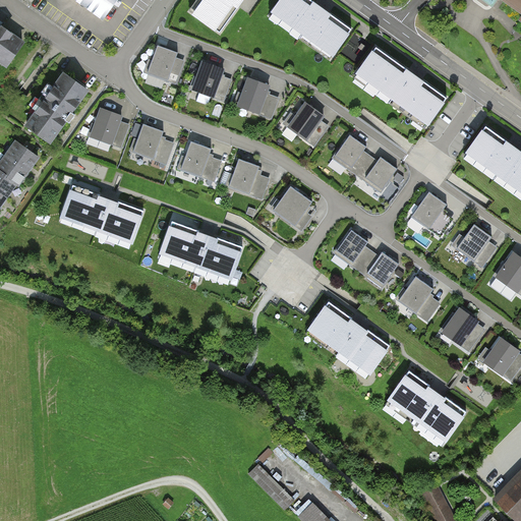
[(68,0),(105,24),(121,0),(68,0)]
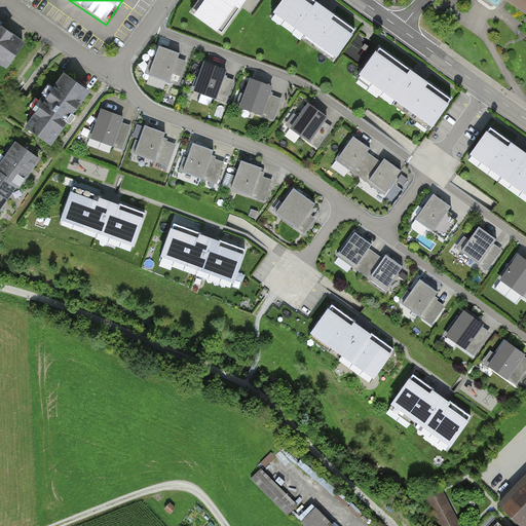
[(248,0),(198,0),(190,12),(223,36),(248,0)]
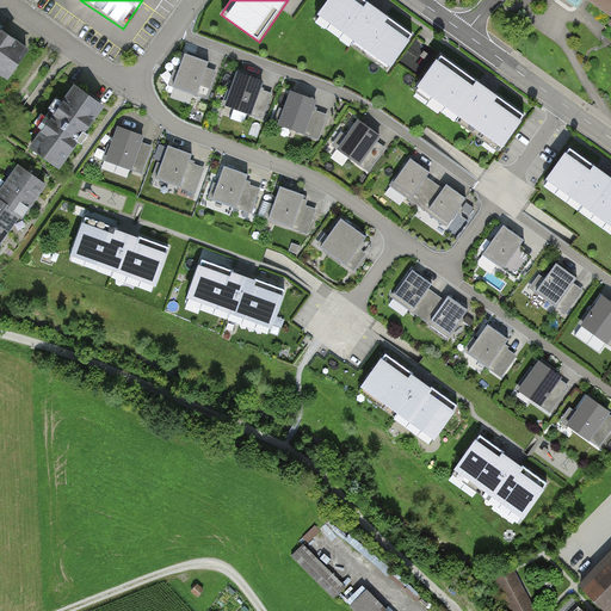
[(417,36),(364,0),(327,0),(314,20),(390,73),(417,36)]
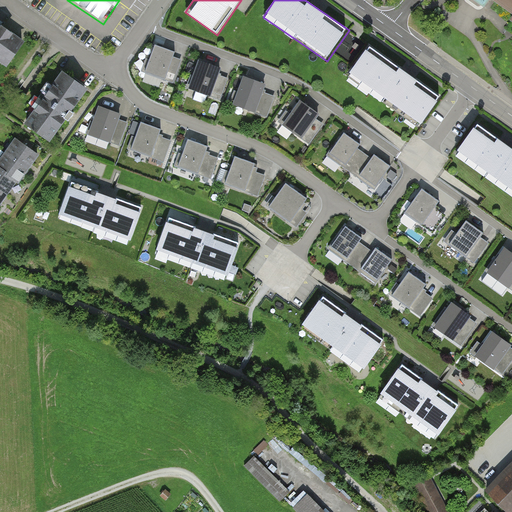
[(511,0),(472,0),(470,4),(482,12),(490,1),(511,16),(507,21),(511,24),(511,0)]
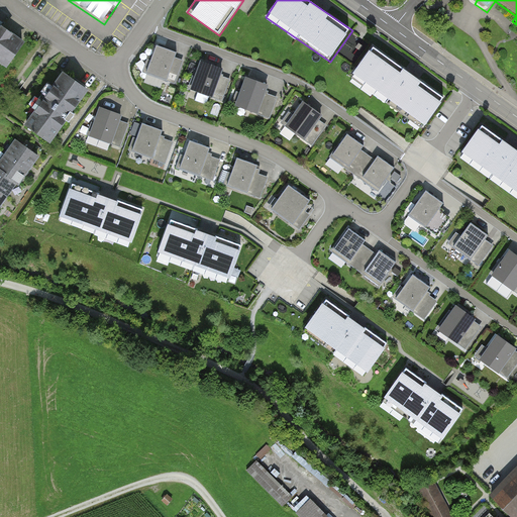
[(0,66),(6,70),(23,45),(0,28),(0,66)]
